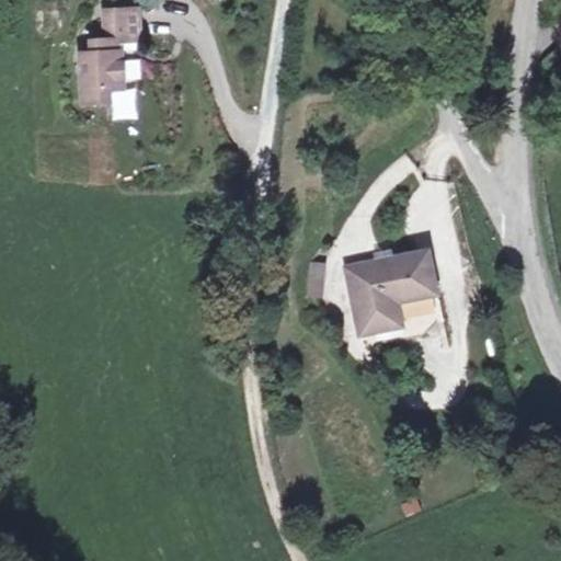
[(106,91),(116,91),(129,90),(128,54),(123,54),(123,43),(127,43),(146,41),(145,10),(111,12),(112,42),(98,43),(98,55),(87,56),(88,103),(107,103),(106,91)]
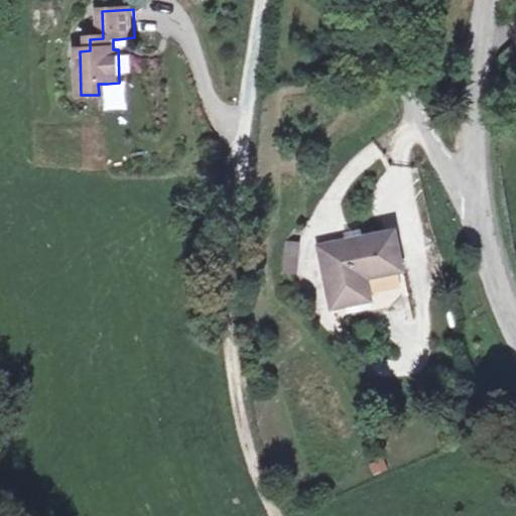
[(107,94),(107,84),(98,84),(99,95),(107,94)]
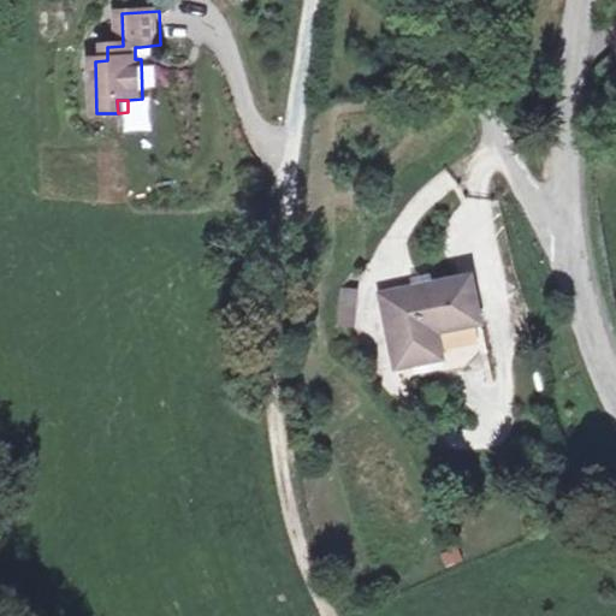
[(467,272),(377,291),(394,363),(437,354),(439,353),(433,327),(474,318),(477,318),(467,272)]
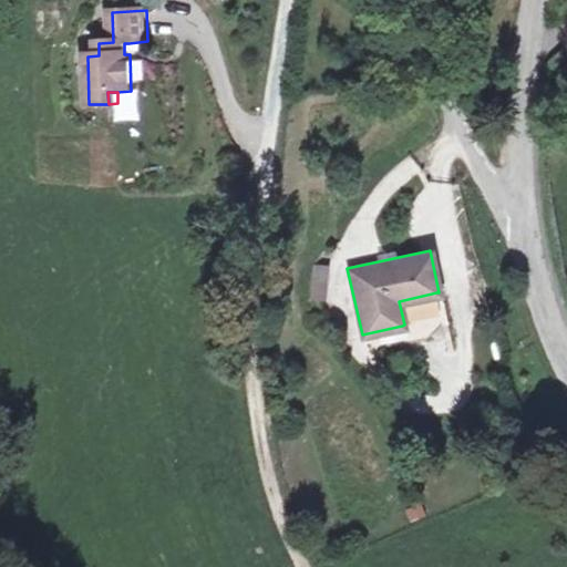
[(309,299),(327,300),(330,266),(312,265),(309,299)]
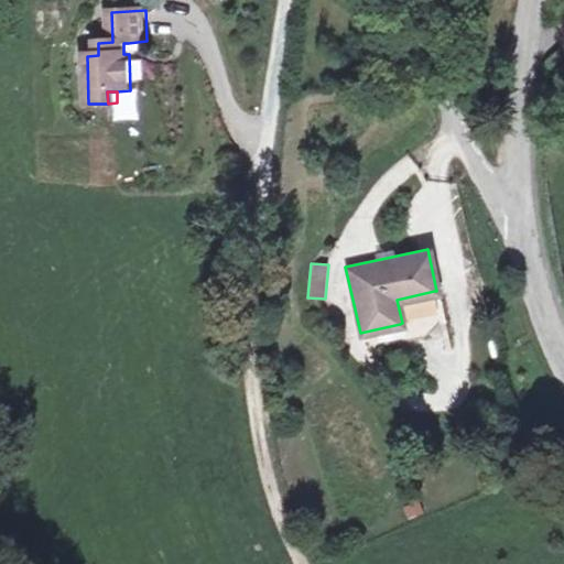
[(402,323),(400,324),(403,337),(423,333),(437,318),(445,317),(441,296),(434,291),(397,300),(402,323)]
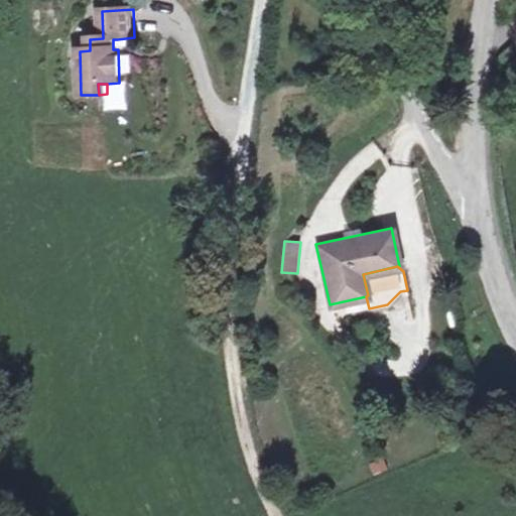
All buildings are outlined.
